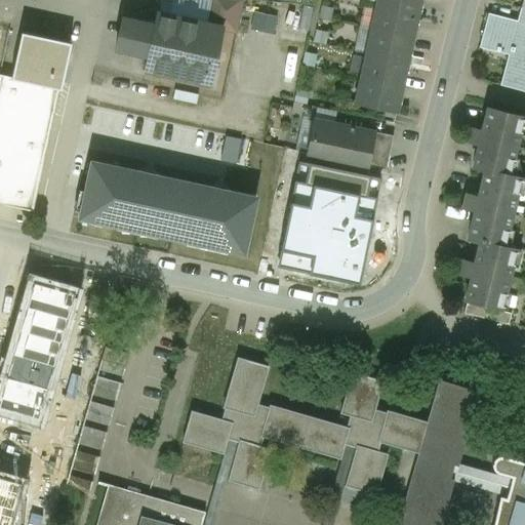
[(241,0),(212,0),(208,26),(221,29),(235,32),(241,0)]
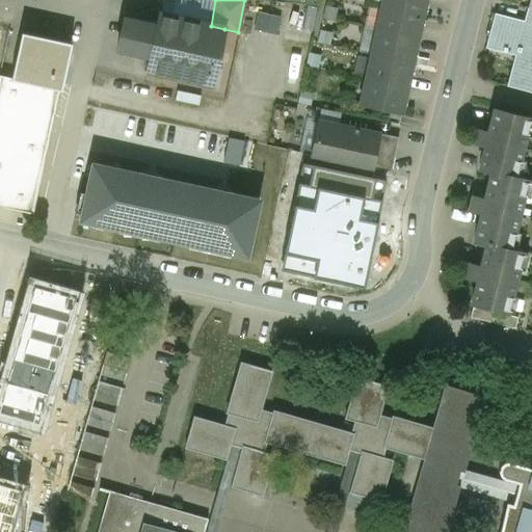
[(426,0),(382,0),(381,6),(423,16),(426,0)]
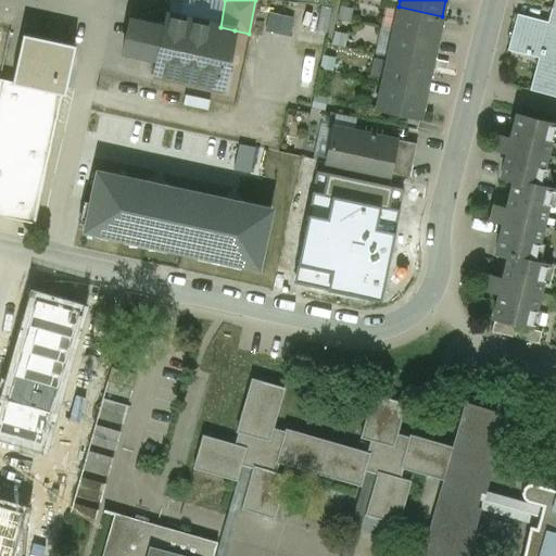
[(442,16),(399,7),(393,33),(437,41),(442,16)]
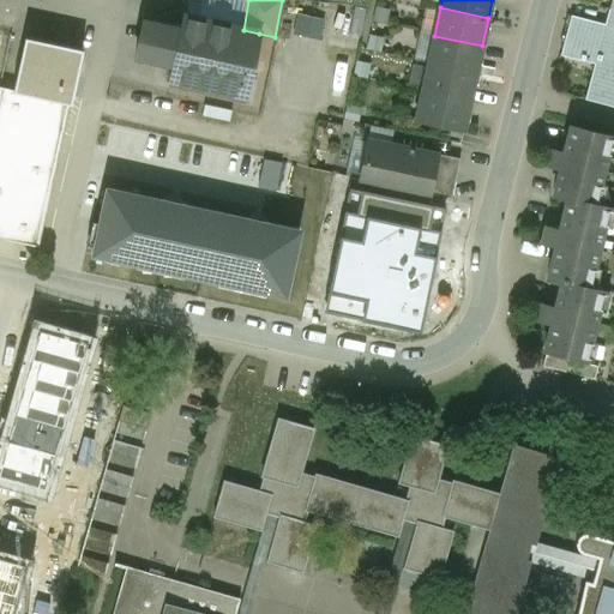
[(298,13),(295,35),(323,37),(325,17),(298,13)]
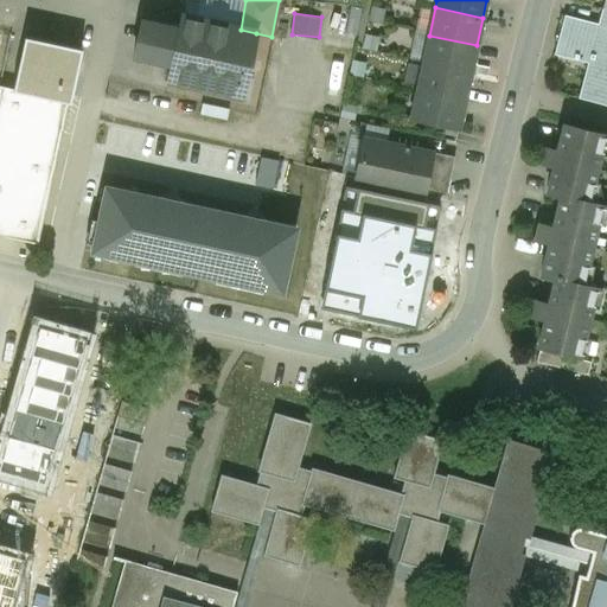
[(241,30),(183,17),(179,30),(141,21),(133,59),(171,68),(168,81),(242,97),(250,57),(256,33),(241,30)]
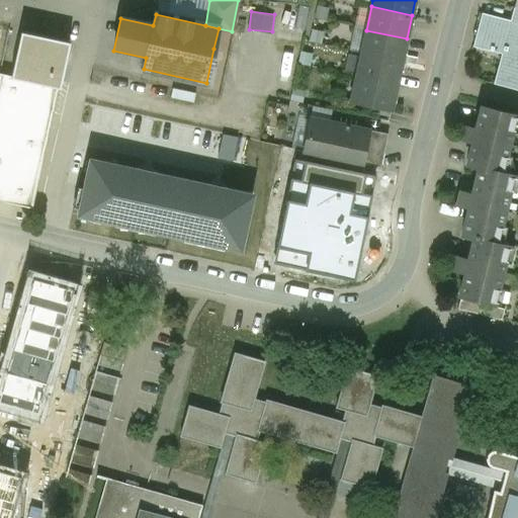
[(510,22),(482,14),(473,48),(476,48),(476,47),(502,54),(494,84),(517,90),(517,25),(510,23),(510,22)]
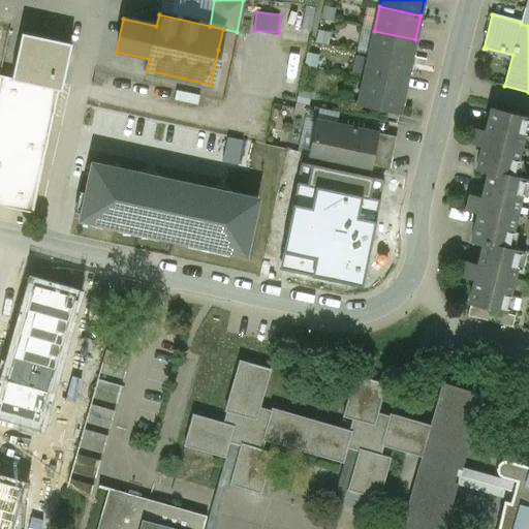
[(237,32),(223,29),(218,50),(232,53),(237,32)]
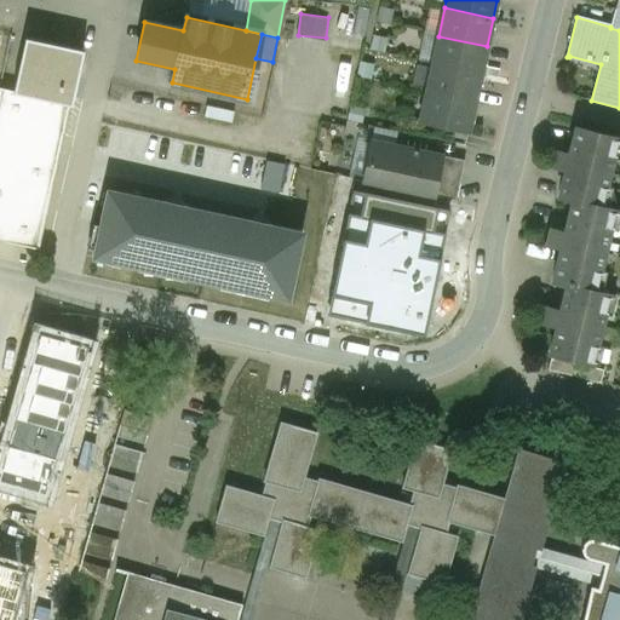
[(487,46),(438,36),(432,64),(481,75),(487,46)]
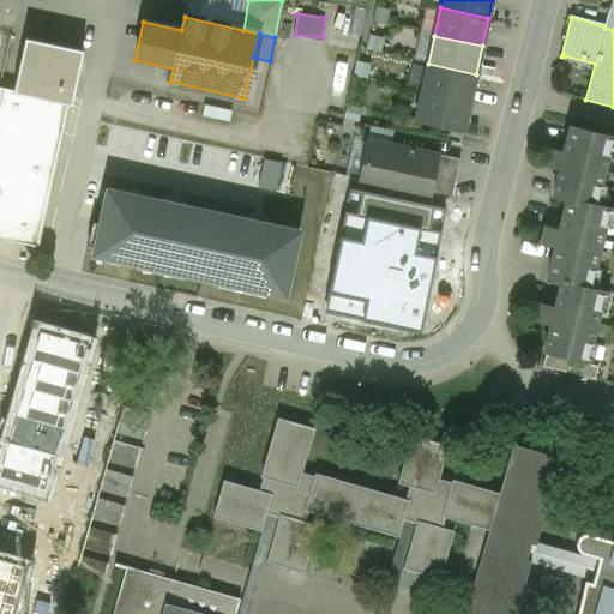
[(83,50),(25,38),(13,91),(70,103),(70,106),(71,106),(83,50)]
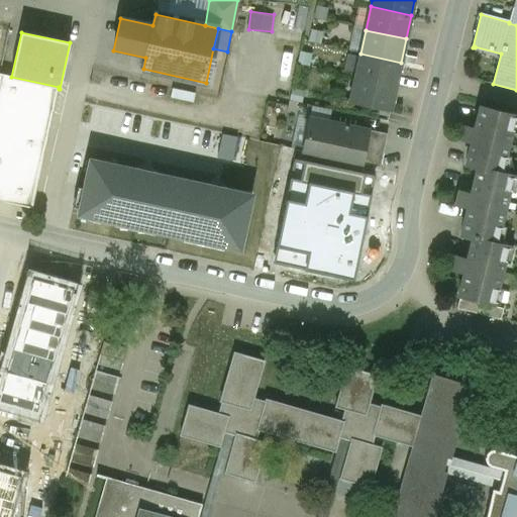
[(401,63),(360,54),(355,78),(396,86),(401,63)]
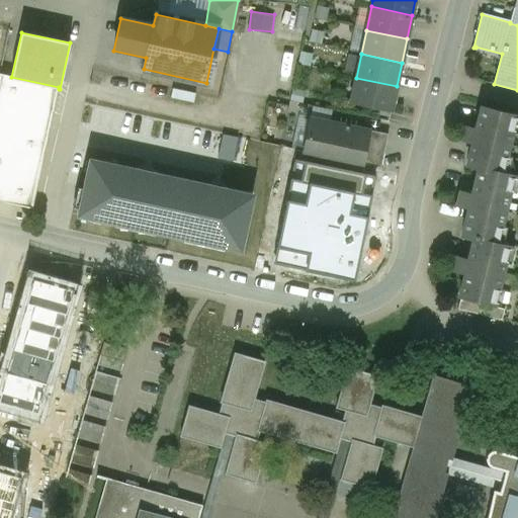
[(11,77),(0,74),(0,201),(32,208),(59,89),(59,87),(11,77)]
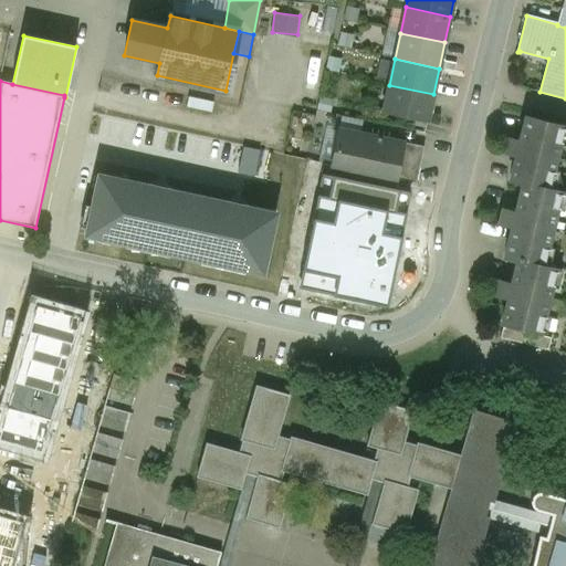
[(433,94),(389,85),(384,112),(428,122),(433,94)]
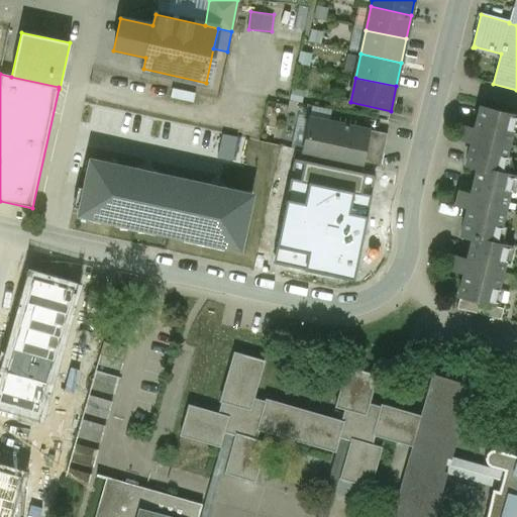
[(478,168),(501,173),(515,115),(481,107),(475,129),(463,127),(460,139),(472,142),(467,165),(478,168)]
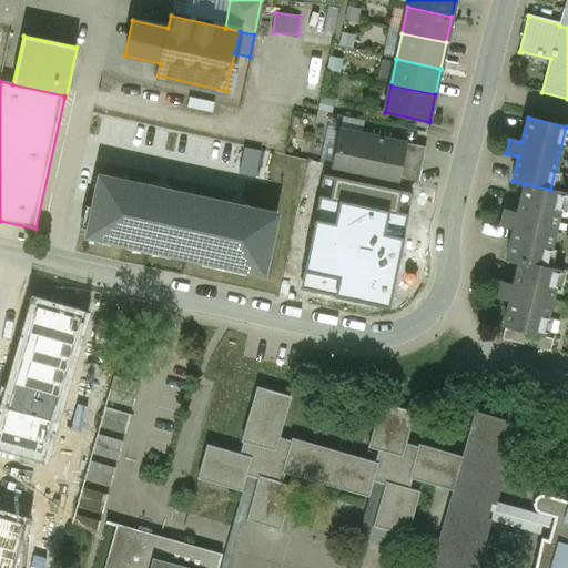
[(405,144),(340,130),(332,166),(397,180),(405,144)]
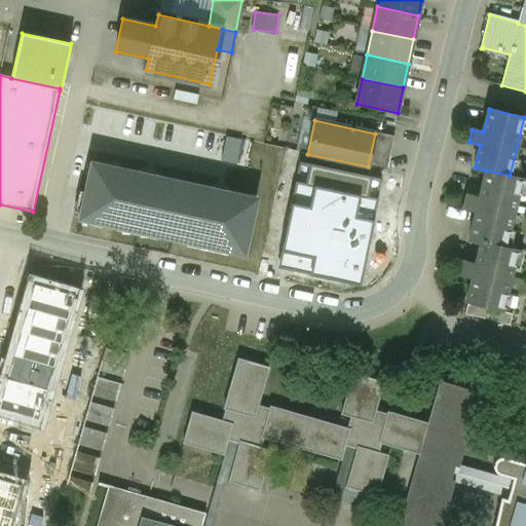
[(393,137),(375,134),(368,166),(387,172),(393,137)]
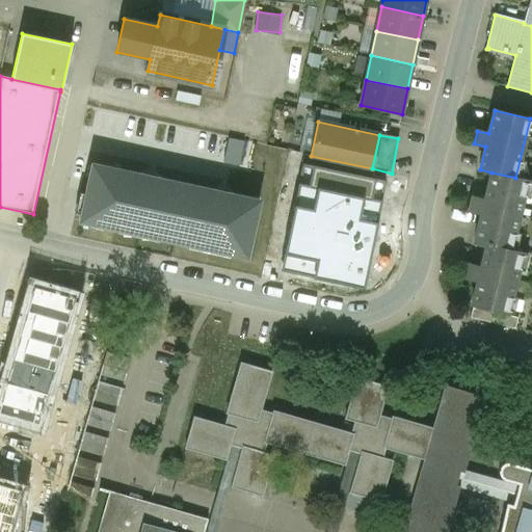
[(262,204),(95,165),(83,214),(250,253),(262,204)]
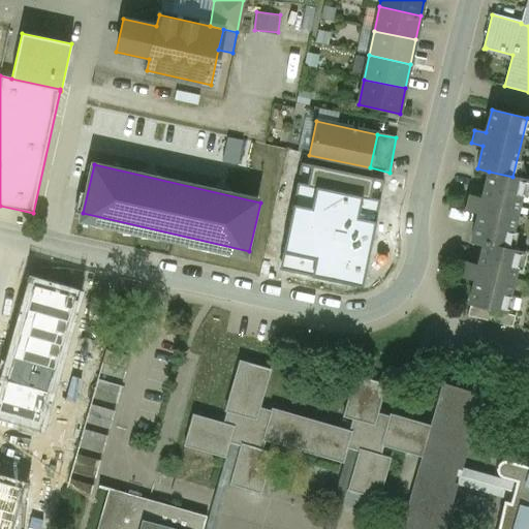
[(278,271),(361,288),(382,182),(300,165),(278,271)]
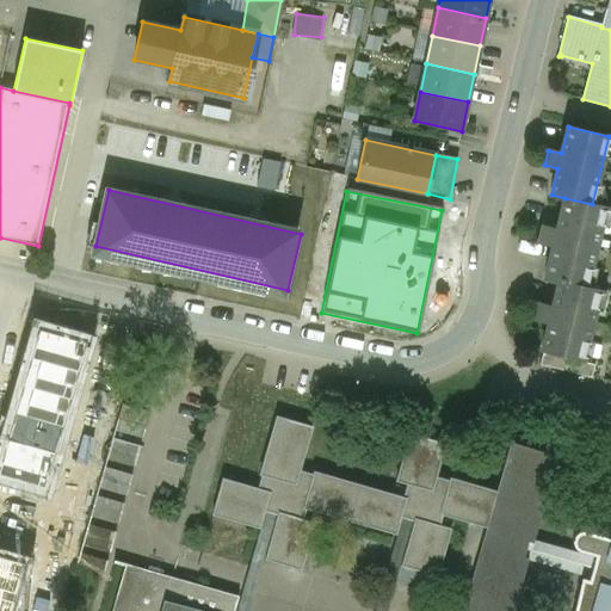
[(559,282),(586,287),(606,207),(592,204),(565,198),(557,230),(543,227),(539,241),(553,245),(545,278),(559,282)]
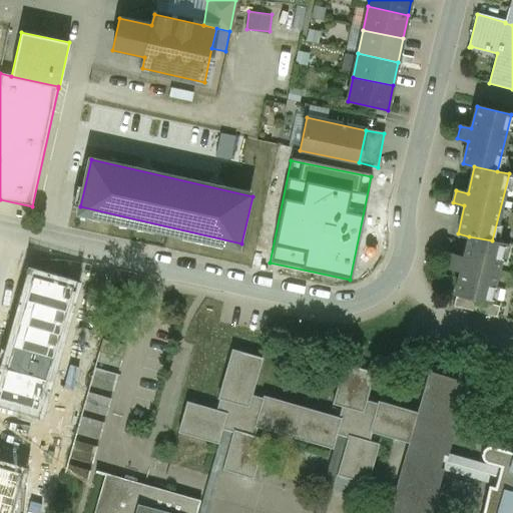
[(492,240),(469,236),(464,258),(453,255),(450,268),(461,271),(455,293),(489,302),(504,243),(492,240)]
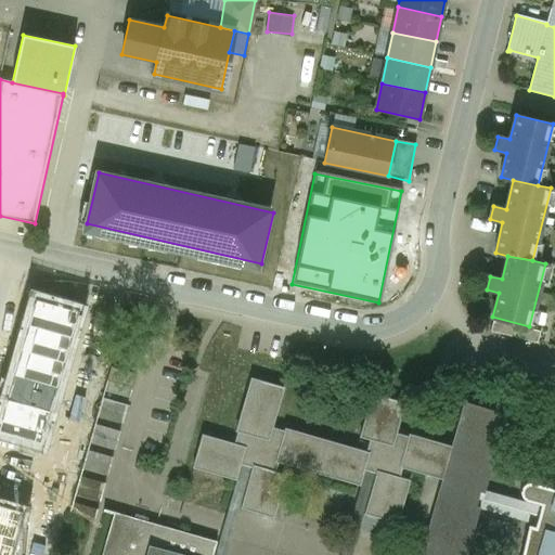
[(7,395),(0,417),(0,427),(36,438),(39,425),(46,427),(59,382),(53,381),(56,366),(62,369),(65,357),(60,355),(63,343),(68,345),(73,332),(67,330),(71,318),(76,320),(79,308),(36,295),(33,306),(38,307),(34,321),(29,319),(26,331),(30,332),(26,346),(22,344),(18,355),(23,357),(20,370),(14,369),(11,379),(14,381),(10,395),(7,395)]
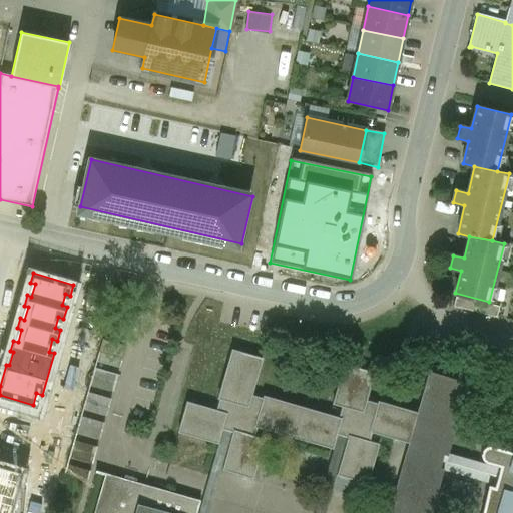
[(478,301),(456,296),(453,307),(475,312),(478,301)]
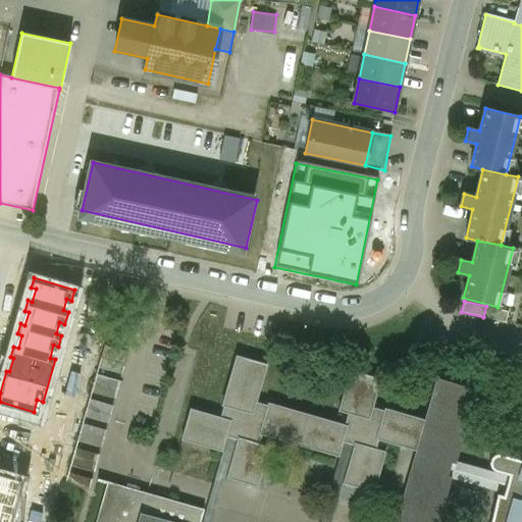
[(509,312),(486,306),(483,317),(506,323),(509,312)]
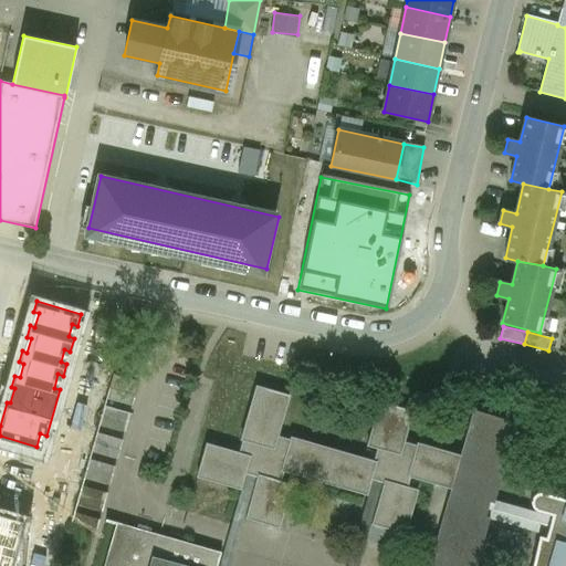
[(139,383),(113,375),(106,399),(133,407),(139,383)]
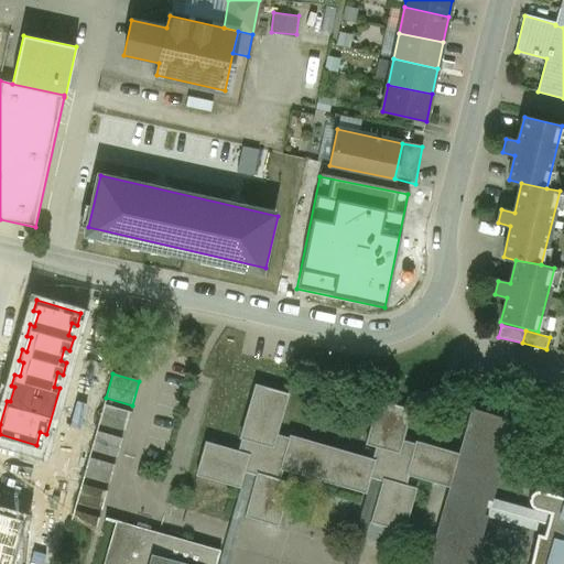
[(286,394),(253,386),(239,437),(241,438),(238,451),(205,442),(196,474),(238,486),(243,469),(256,473),(245,516),(278,524),(290,481),(279,478),(281,468),(365,492),(369,476),(382,479),(370,521),(403,531),(415,488),(405,485),(408,475),(449,487),(459,454),(415,442),(415,444),(402,441),(411,410),(379,401),(367,444),(377,447),(373,459),(290,436),(290,438),(275,434),(286,394)]
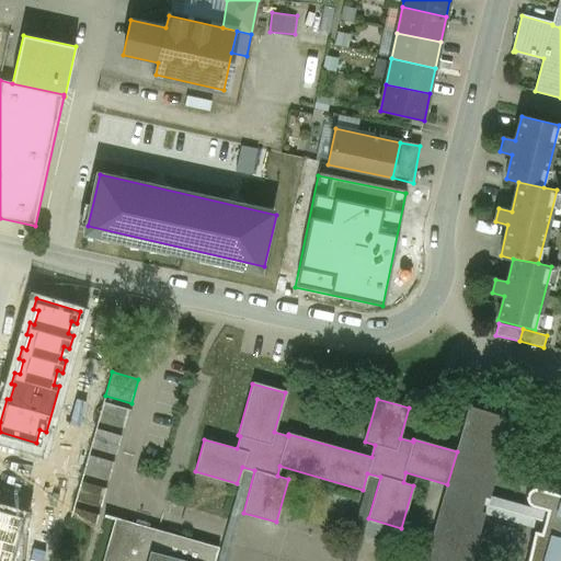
[(129,410),(103,403),(98,422),(124,430),(129,410)]
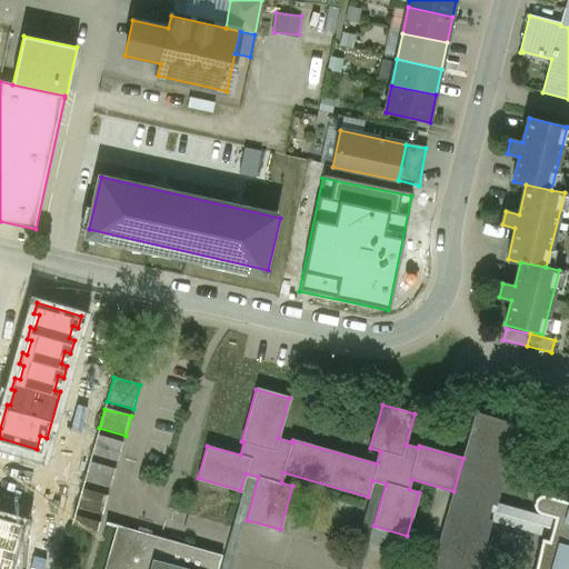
[(463,458),(453,491),(431,568),(477,568),(518,425),(476,412),(463,458)]
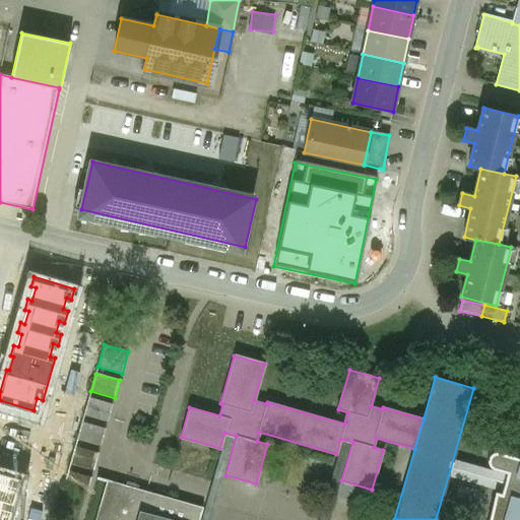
[(113,404),(88,398),(83,415),(108,423),(113,404)]
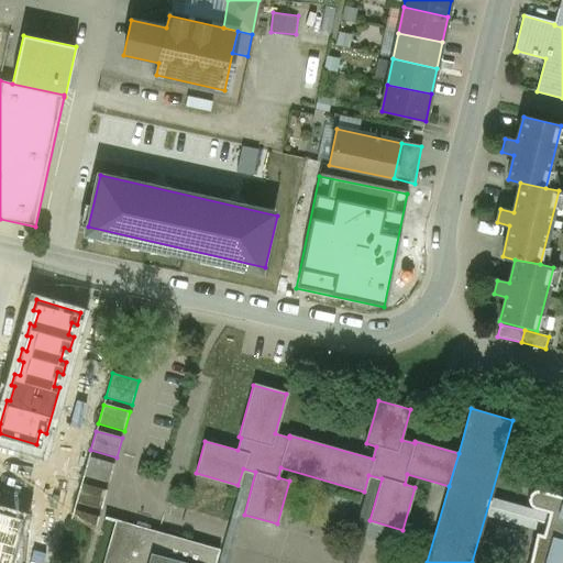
[(114,464),(88,457),(83,476),(109,483),(114,464)]
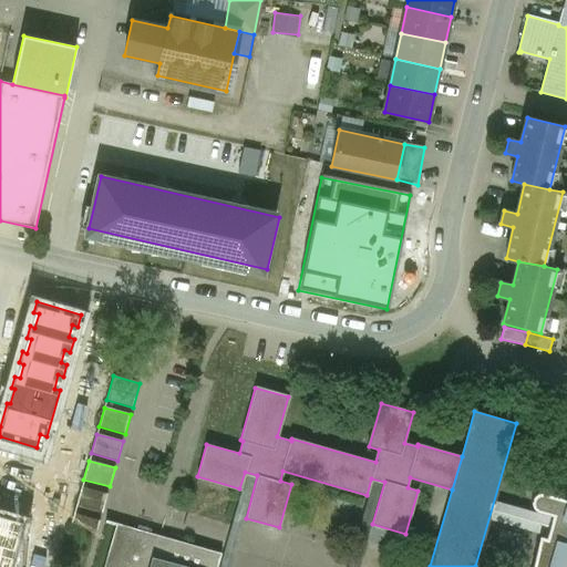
[(346,566),(232,566),(246,518),(257,475),(245,472),(239,488),(222,553),(217,566),(360,566),(372,524),(384,482),(371,478),(367,495),(346,566)]
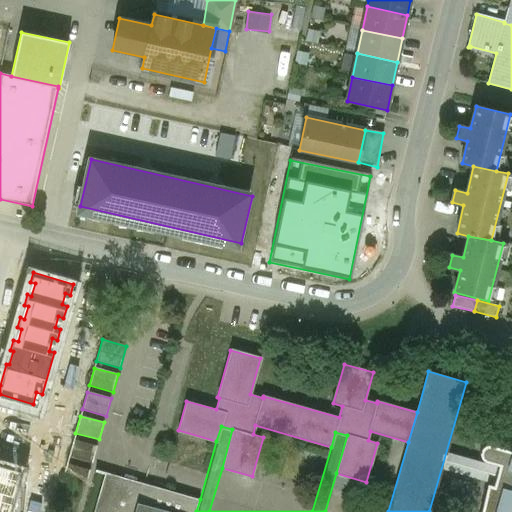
[(97,446),(73,439),(69,457),(92,463),(97,446)]
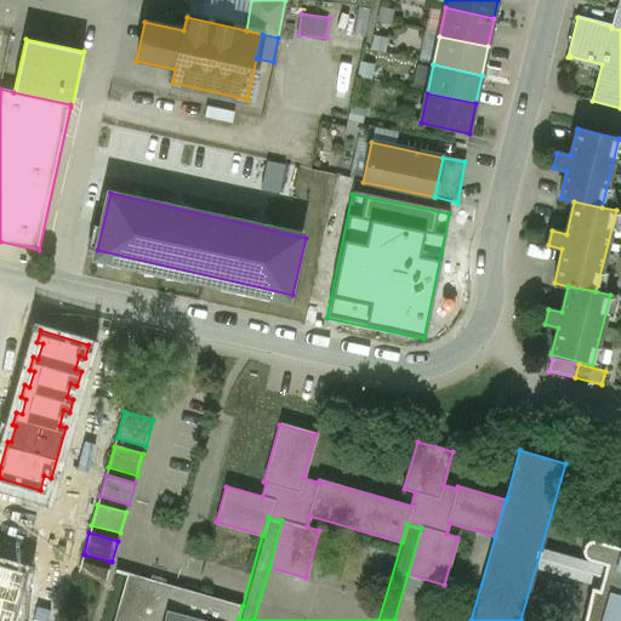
[(620,620),(620,546),(593,539),(590,540),(587,541),(586,542),(584,545),(582,547),(582,550),(582,552),(584,556),(586,558),(588,559),(605,564),(598,588),(591,587),(582,620),(620,620)]
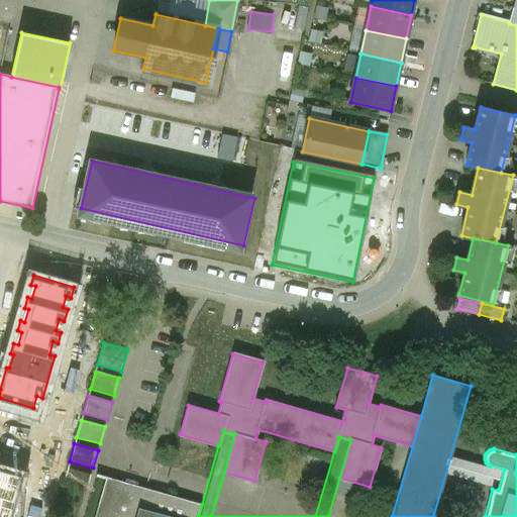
[(91,475),(68,468),(65,477),(89,484),(91,475)]
